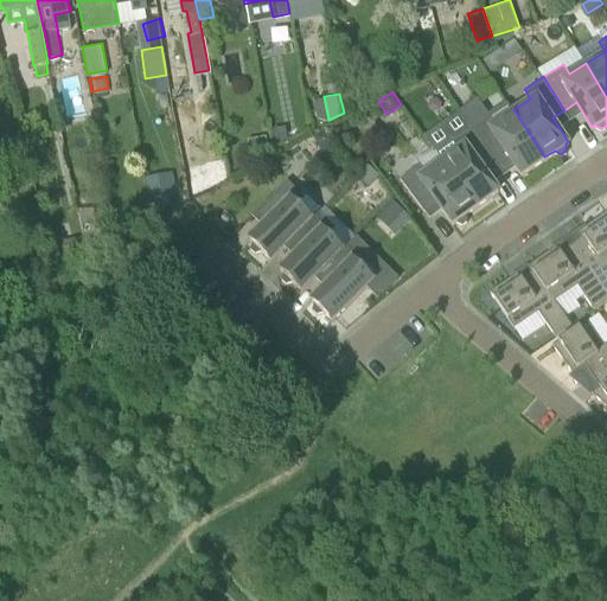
[(519,172),(543,157),(505,100),(470,123),(492,157),(504,148),(519,172)]
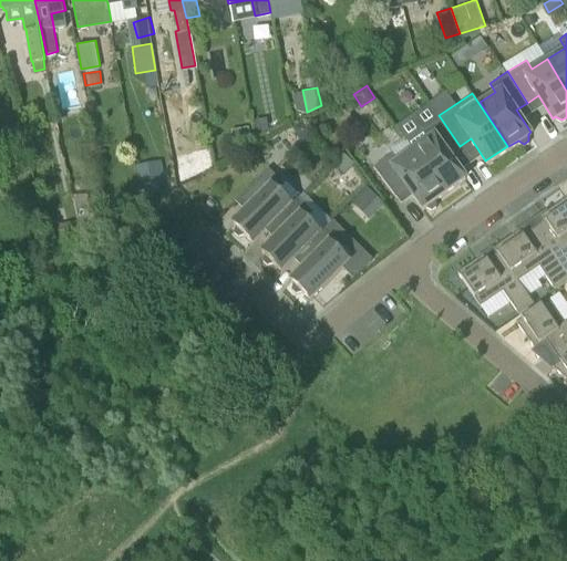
[(411,148),(443,191),(464,176),(449,154),(460,146),(439,115),(405,139),(411,148)]
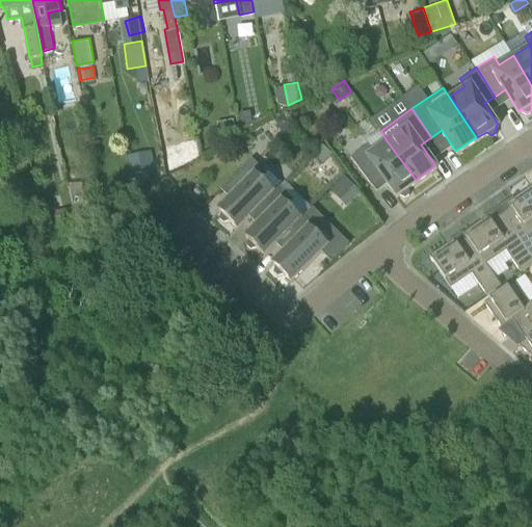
[(251,122),(250,109),(238,110),(240,124),(251,122)]
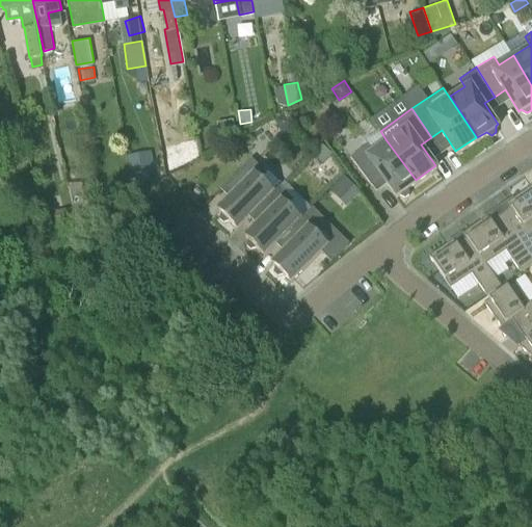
[(292,124),(286,111),(274,117),(281,129),(292,124)]
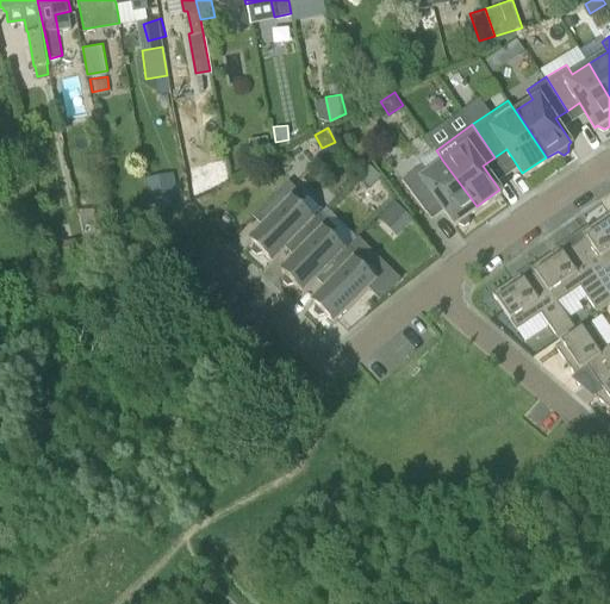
[(268,135),(249,137),(251,151),(269,149),(268,135)]
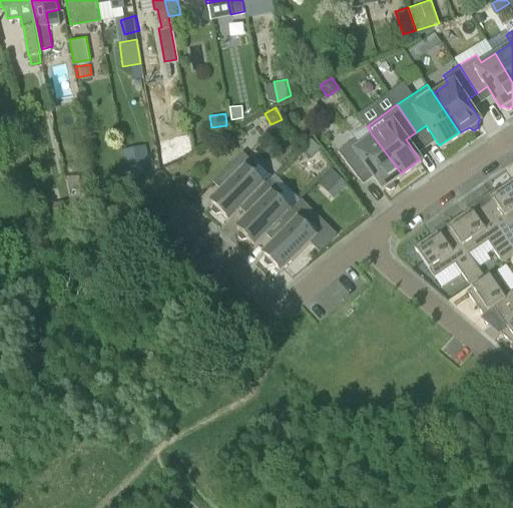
[(337,147),(357,174),(367,167),(381,187),(384,185),(389,188),(393,184),(393,179),(392,178),(401,173),(372,134),(359,144),(353,136),(338,147),(337,147)]
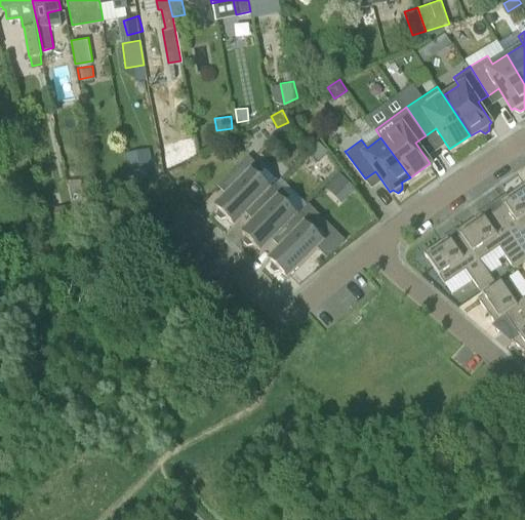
[(328,150),(318,141),(309,151),(319,160),(328,150)]
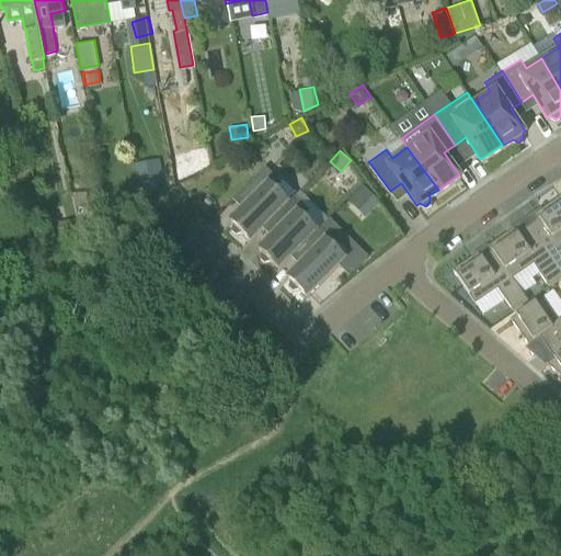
[(163,180),(159,159),(140,163),(144,183),(163,180)]
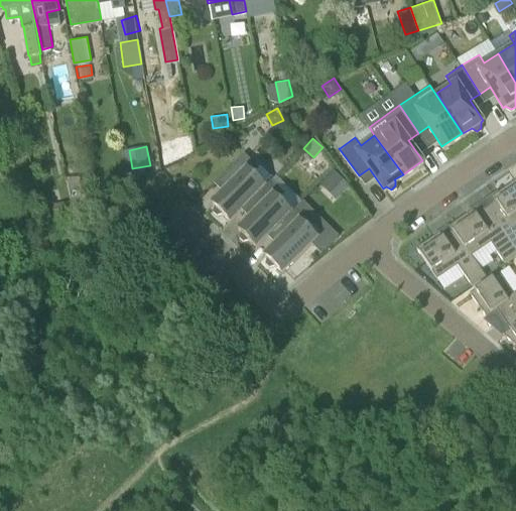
[(230,219),(247,202),(271,177),(270,176),(263,183),(252,171),(258,164),(244,150),(220,174),(230,183),(213,202),(215,204),(213,210),(217,213),(223,211),(230,219)]
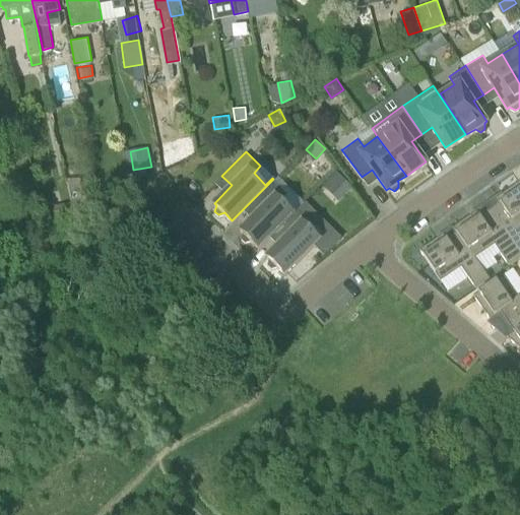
[(337,198),(351,184),(335,169),(322,183),(337,198)]
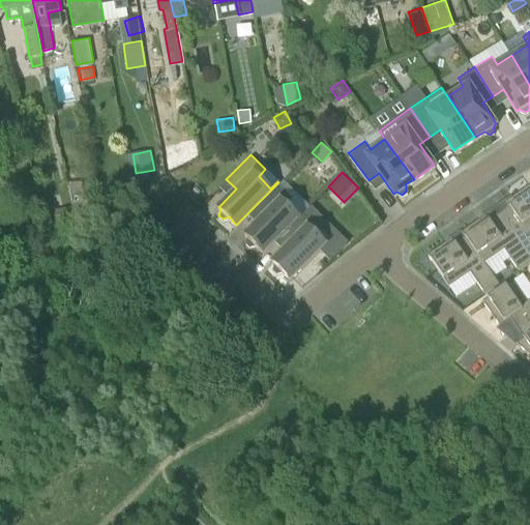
[(529,181),(529,182),(511,195),(512,196),(508,199),(507,198),(505,199),(509,204),(499,210),(529,256),(529,181)]
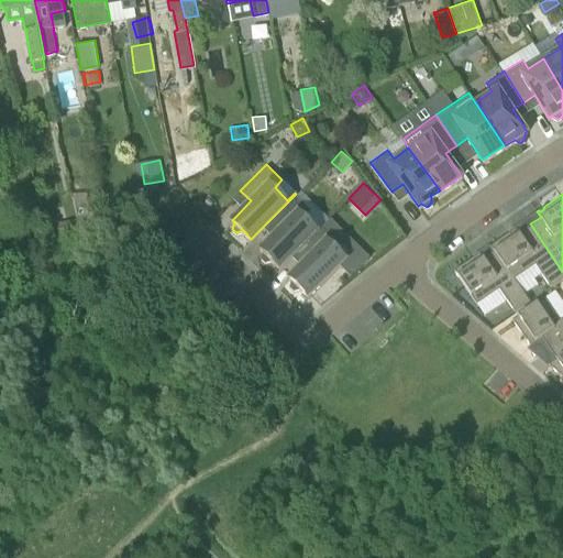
[(279,267),(298,249),(324,222),(323,221),(316,229),(304,216),(310,208),(296,194),(269,220),(279,229),(261,248),(263,250),(261,256),(265,261),(272,259),(279,267)]
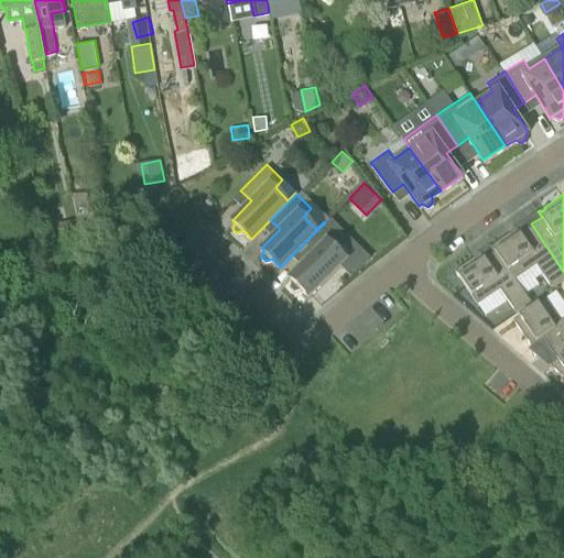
[(325,222),(299,249),(308,258),(290,276),(292,279),(290,285),(294,290),(301,287),(308,296),(346,259),(333,244),(339,237),(325,222)]
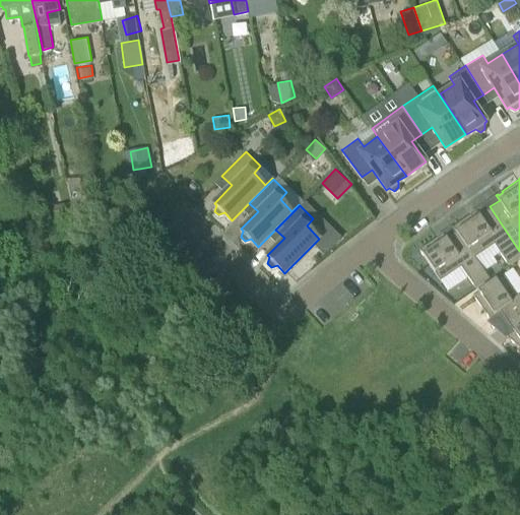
[(508,262),(519,253),(519,251),(490,206),(479,213),(476,208),(474,209),(475,210),(471,213),(470,212),(452,224),(456,230),(456,229),(474,255),(474,254),(494,241),(508,262)]
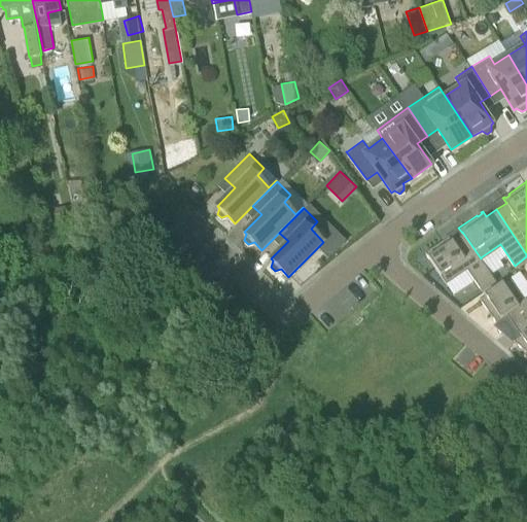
[(495,279),(481,257),(481,258),(462,232),(462,233),(452,239),(449,234),(448,235),(448,236),(444,239),(443,238),(424,250),(425,251),(426,251),(428,254),(428,255),(446,281),(467,268),(482,288),(495,279)]
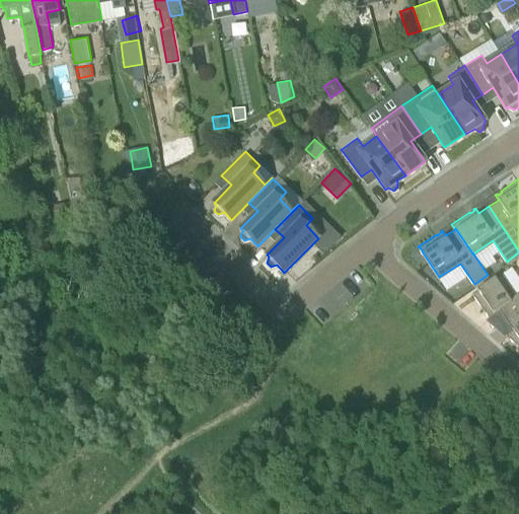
[(499,307),(506,317),(518,308),(518,289),(515,292),(501,272),(476,288),(473,291),(471,291),(485,310),(487,313),(488,315),(499,307)]
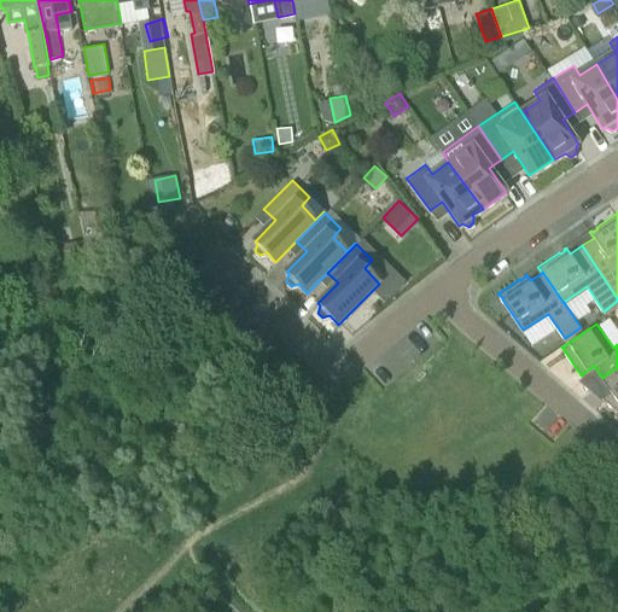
[(617,367),(602,378),(610,390),(601,397),(617,409),(614,412),(613,413),(617,417),(617,367)]
